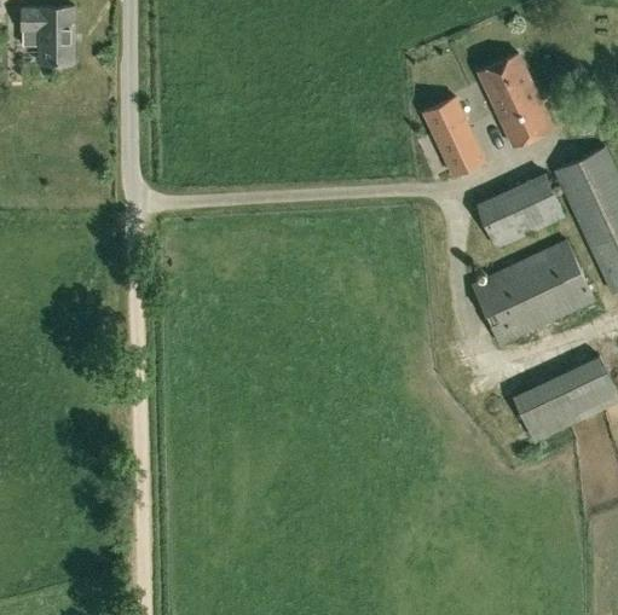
[(21,47),(38,47),(38,64),(73,64),(73,9),(38,9),(38,10),(21,10),(21,33),(21,47)]
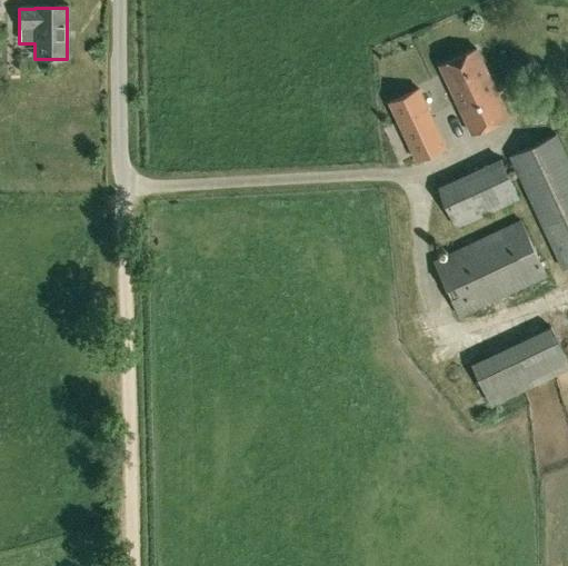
[(507,119),(475,51),(438,68),(470,136),(507,119)]
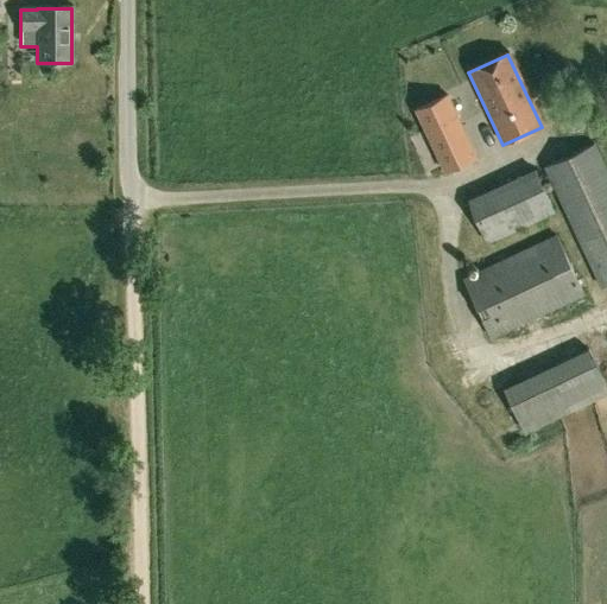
[(446,97),(415,112),(443,173),(475,159),(446,97)]
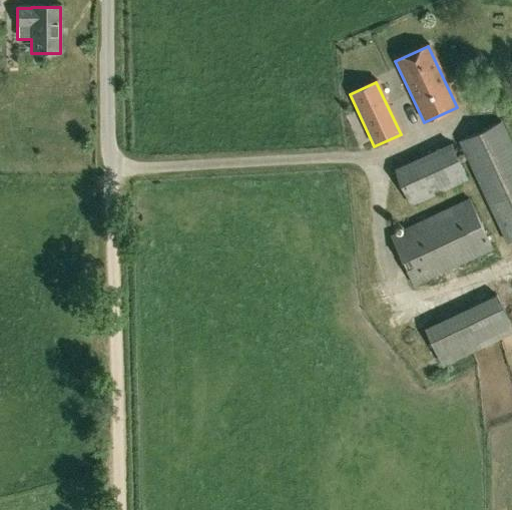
[(458,142),(488,206),(505,242),(511,238),(511,148),(500,123),(458,142)]
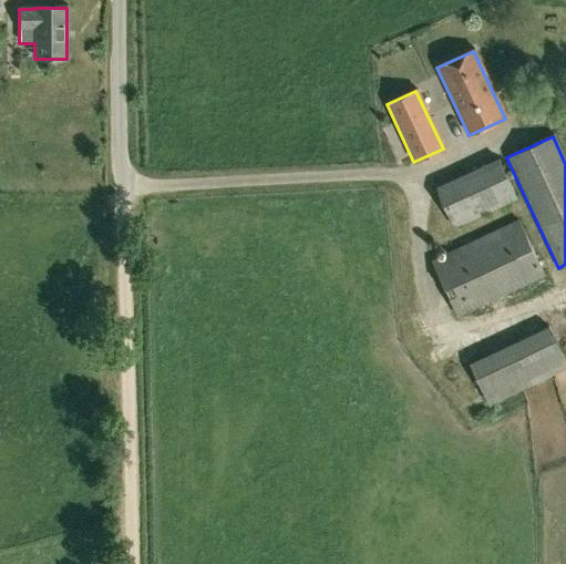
[(517,198),(500,157),(435,187),(451,228),(517,198)]
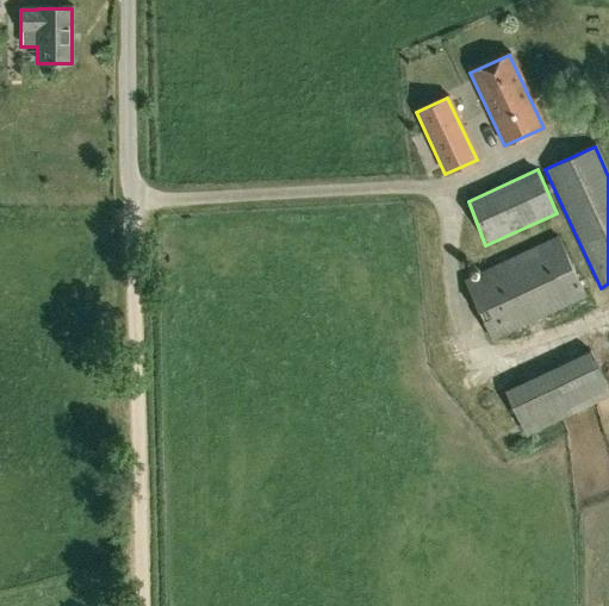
[(583,297),(555,238),(465,281),(493,339),(583,297)]
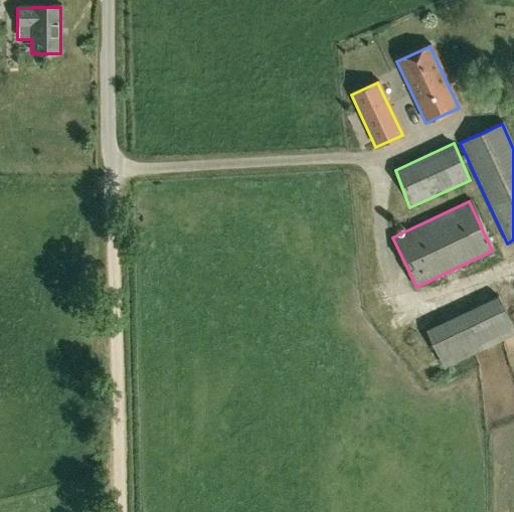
[(513,329),(498,298),(426,330),(444,369),(513,335),(513,329)]
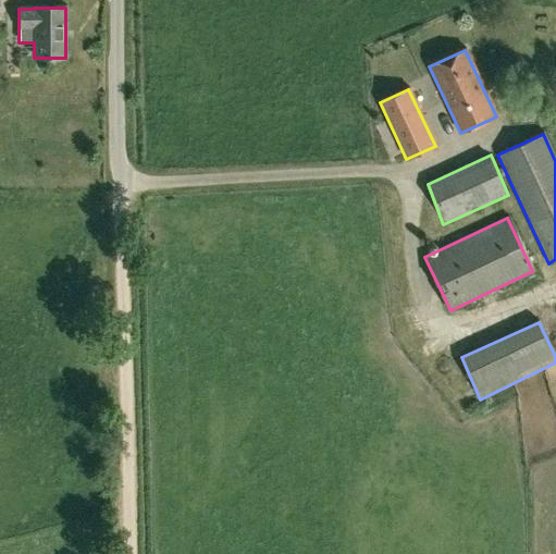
All buildings are outlined.
